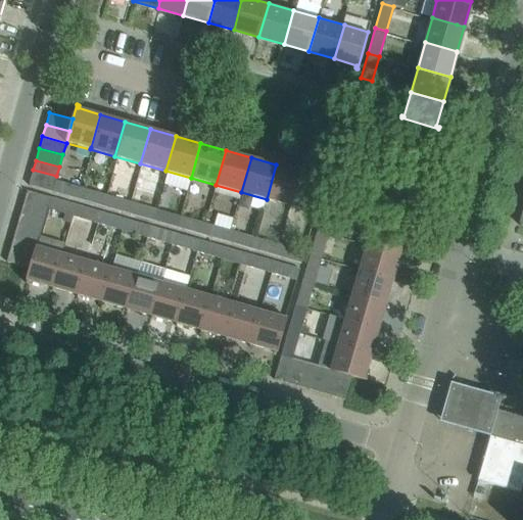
[(301,172),(276,164),(267,199),(291,206),(301,172)]
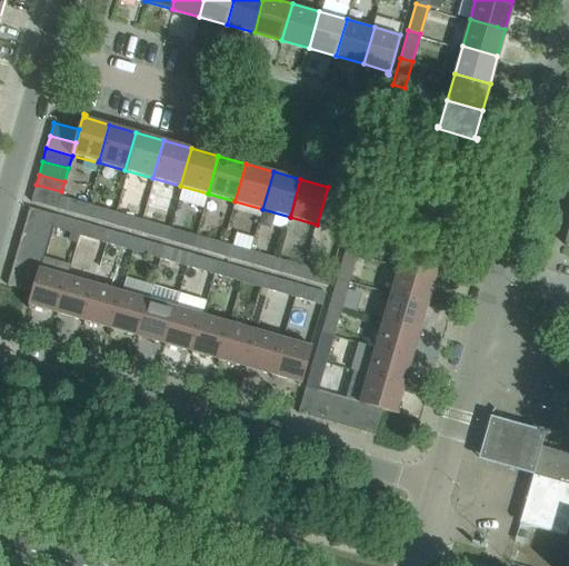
[(36,185),(31,199),(57,207),(60,195),(61,191),(36,185)]
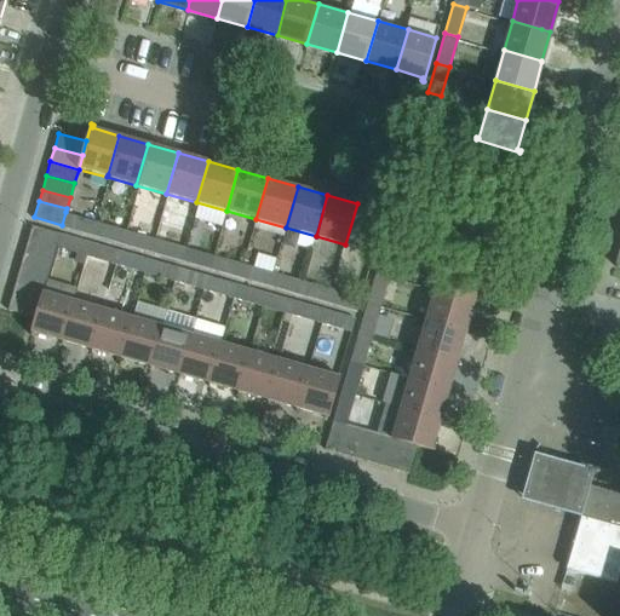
[(384,211),(357,203),(345,245),(374,252),(388,208),(385,207),(384,211)]
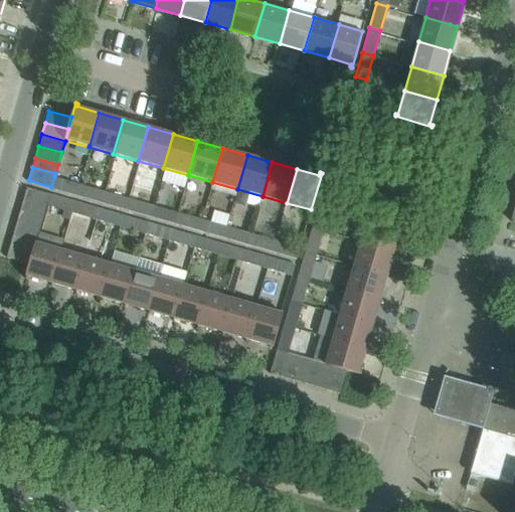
[(54,176),(51,187),(75,194),(78,183),(54,176)]
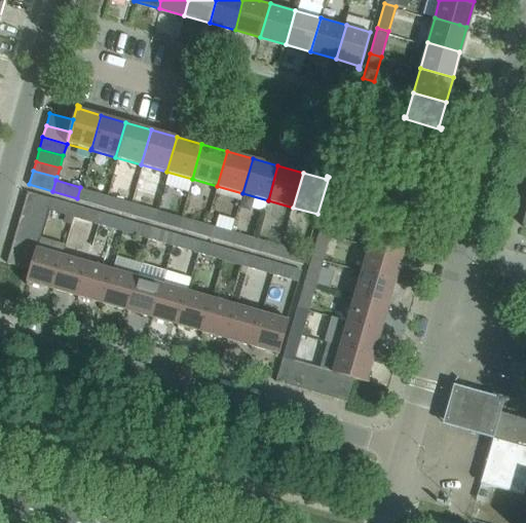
[(105,194),(80,187),(77,198),(102,206),(105,194)]
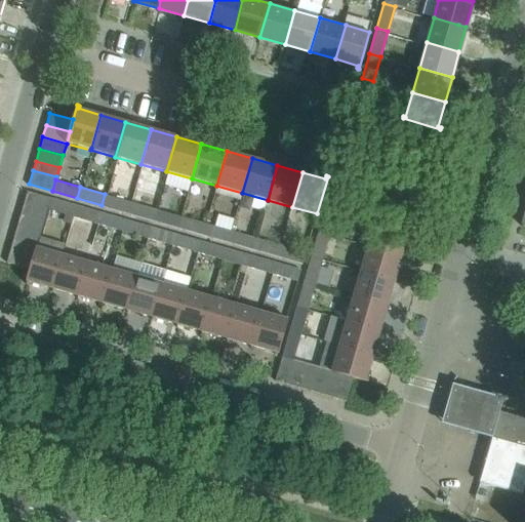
[(105,194),(102,205),(127,212),(130,201),(133,191),(119,187),(117,197),(105,194)]
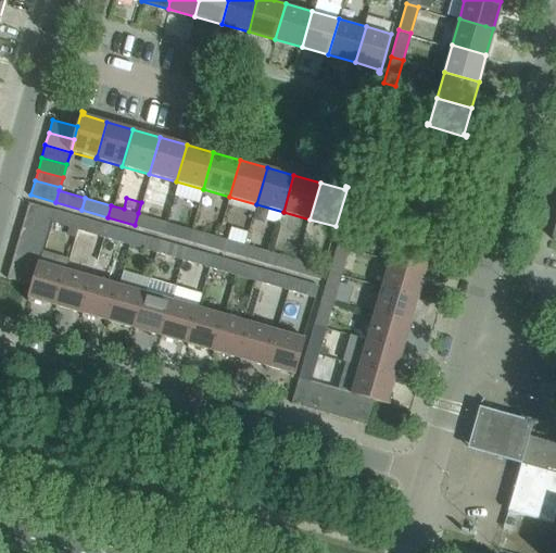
[(29,201),(26,212),(51,220),(54,209),(29,201)]
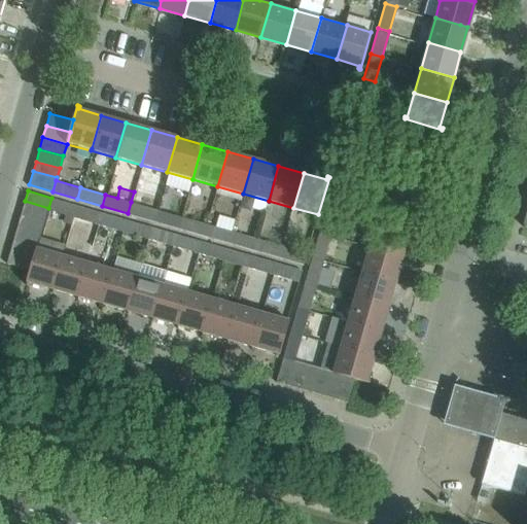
[(48,209),(73,216),(76,205),(51,198),(48,208),(48,209)]
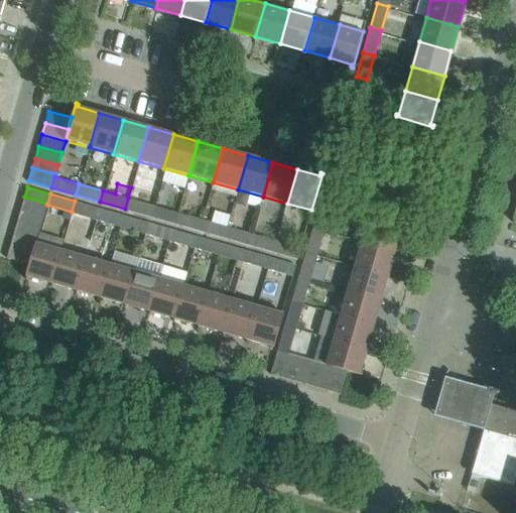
[(24,197),(20,209),(44,216),(47,205),(47,204),(24,197)]
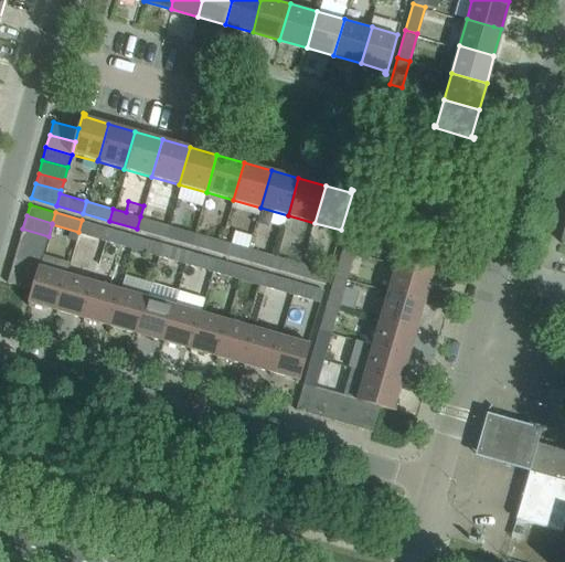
[(168,224),(140,216),(137,229),(164,236),(168,224)]
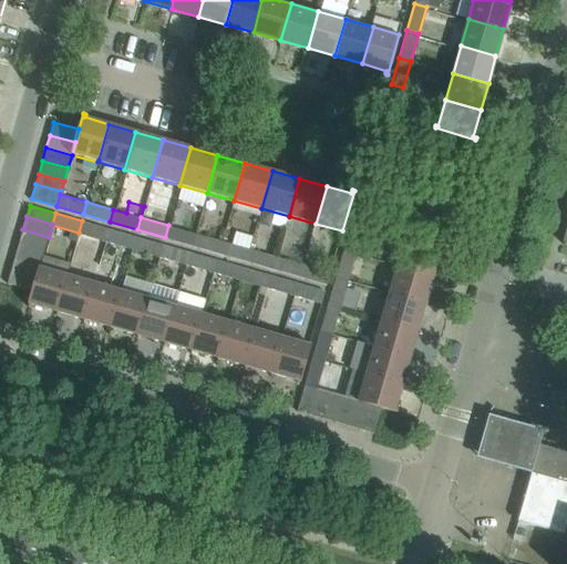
[(79,233),(106,241),(110,228),(82,221),(79,233)]
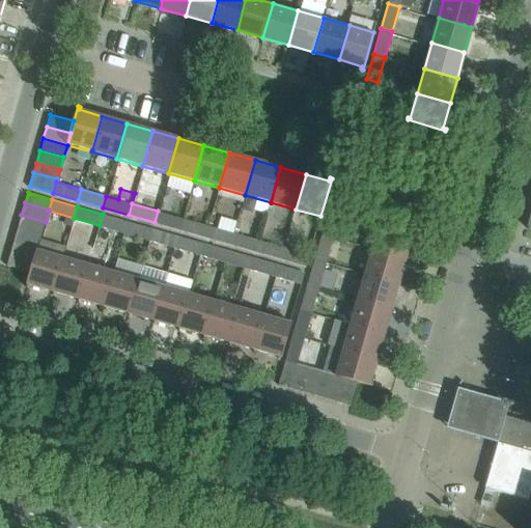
[(340,211),(330,207),(323,231),(334,234),(340,211)]
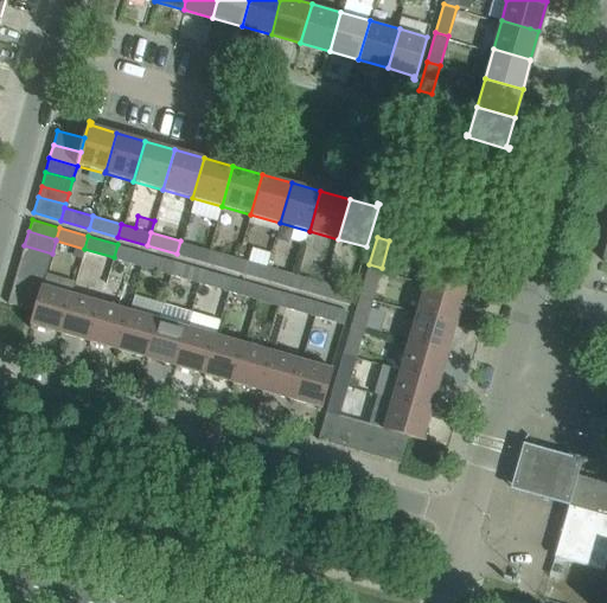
[(180,241),(177,254),(205,262),(209,249),(180,241)]
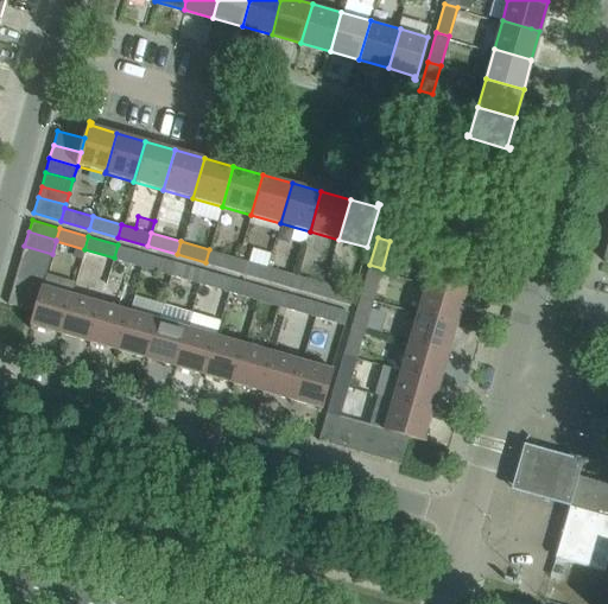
[(114,258),(143,266),(146,253),(118,245),(114,258)]
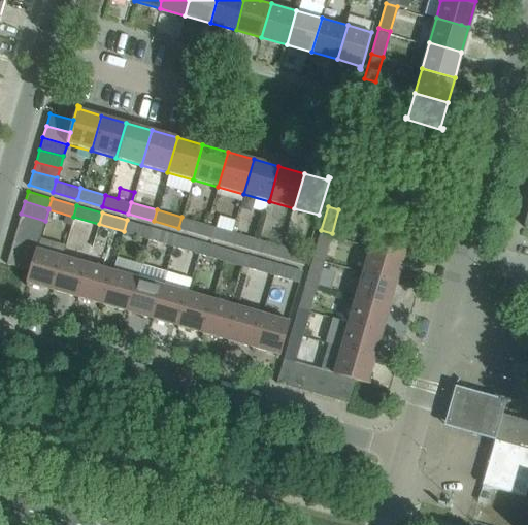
[(21,214),(18,225),(41,232),(45,221),(21,214)]
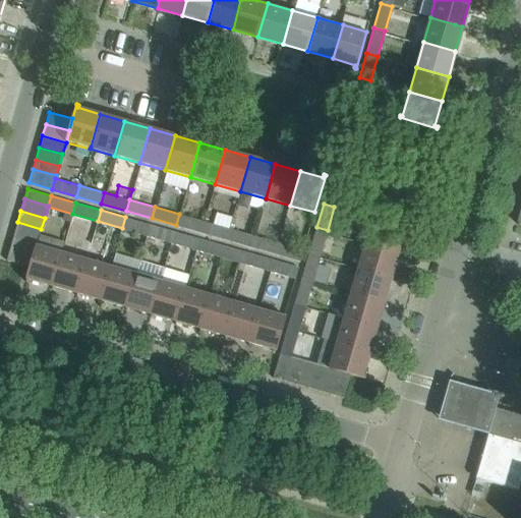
[(205,221),(179,214),(176,225),(201,232),(205,221)]
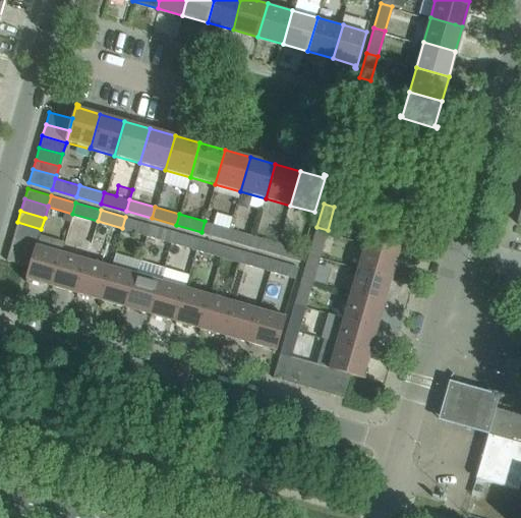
[(122,228),(148,235),(151,224),(125,217),(122,228)]
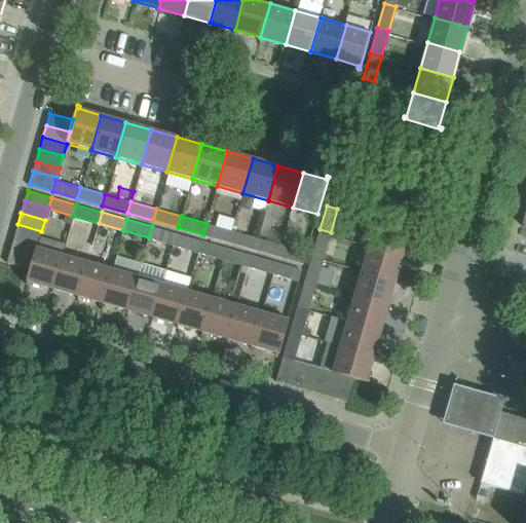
[(370,243),(403,252),(409,230),(412,231),(412,229),(375,219),(374,219),(374,221),(376,221),(370,243)]
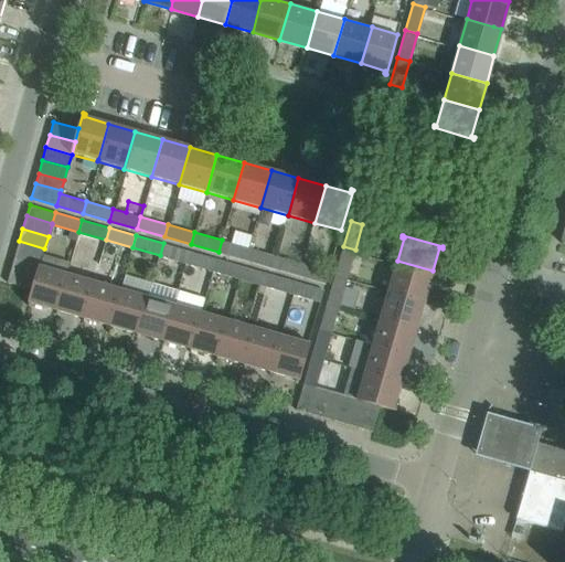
[(222,240),(219,252),(246,260),(249,247),(222,240)]
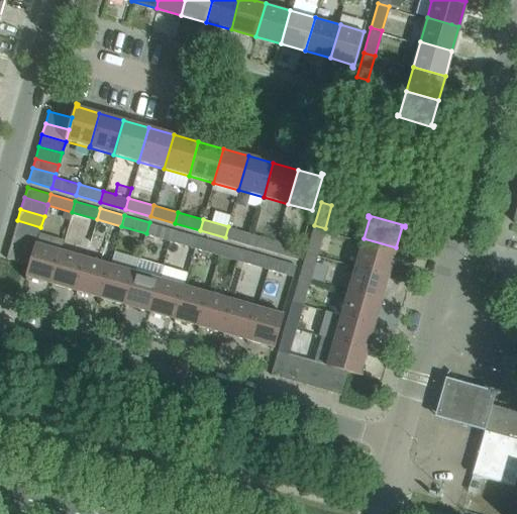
[(17,220),(14,232),(37,239),(40,227),(17,220)]
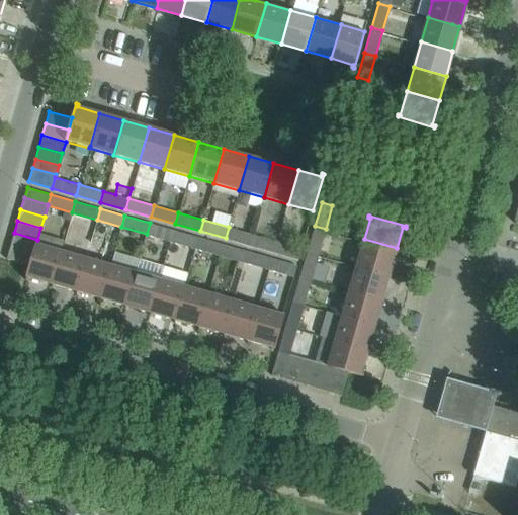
[(147,234),(171,241),(174,230),(150,223),(147,234)]
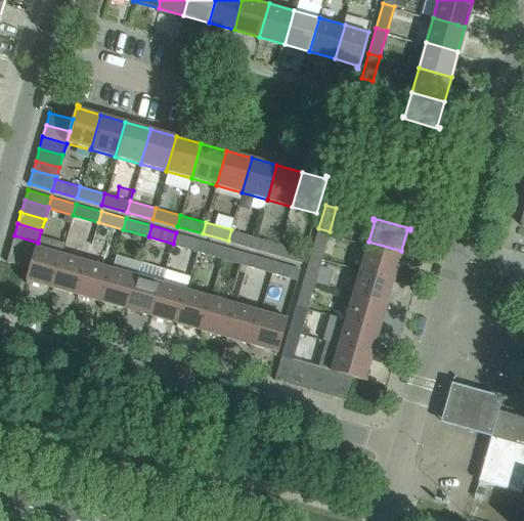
[(322,256),(330,231),(318,228),(311,253),(322,256)]
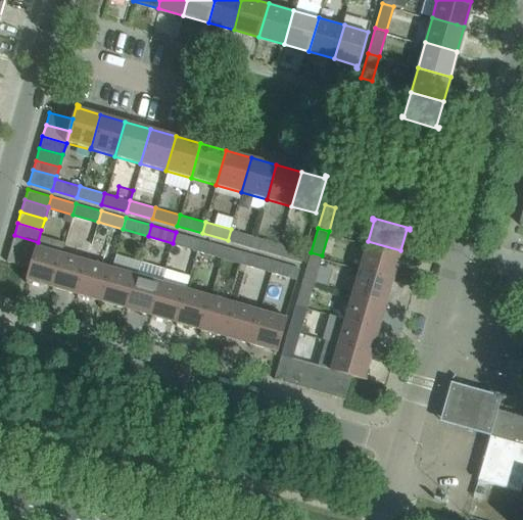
[(231,229),(228,240),(252,247),(255,236),(231,229)]
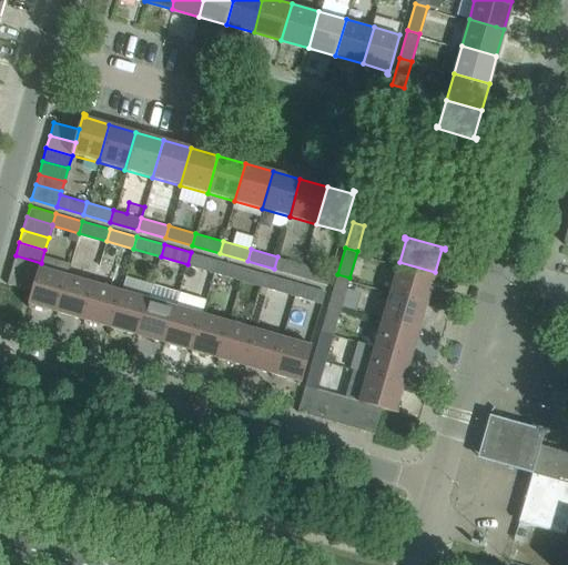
[(188,264),(215,272),(219,260),(191,252),(188,264)]
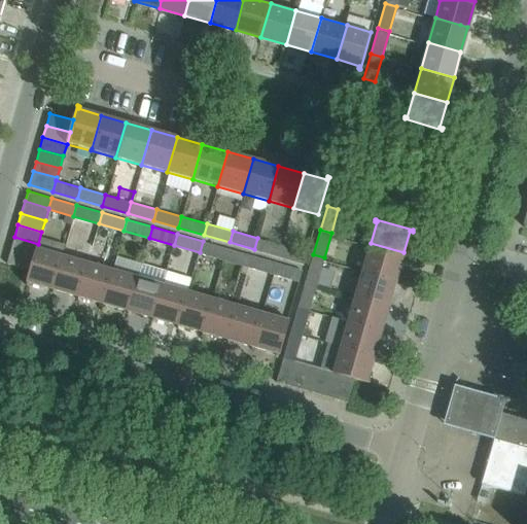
[(14,237),(10,248),(34,255),(37,246),(38,244),(14,237)]
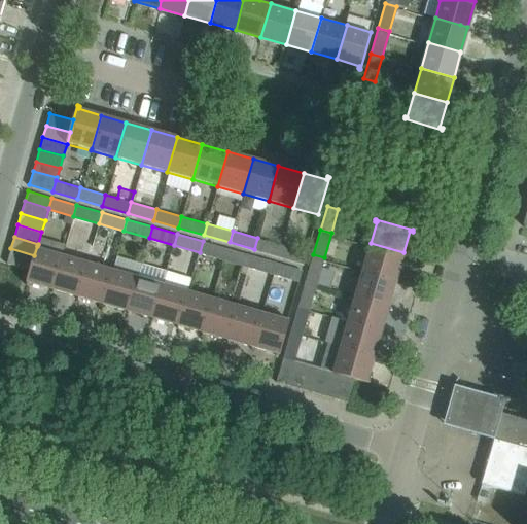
[(257,238),(254,249),(280,256),(283,245),(257,238)]
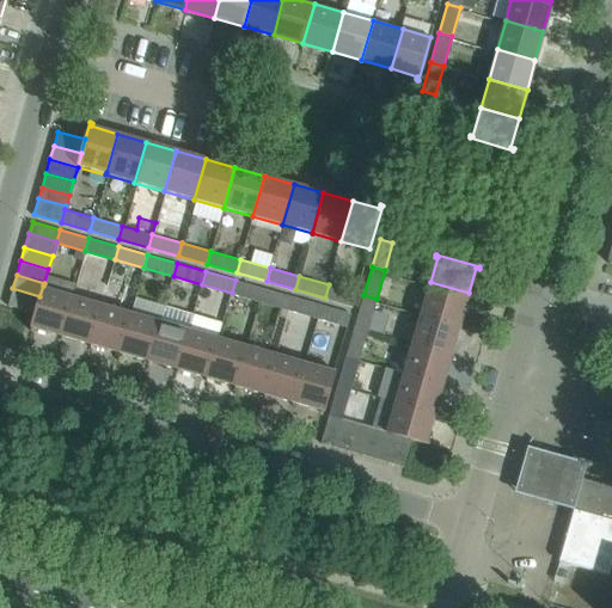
[(232,293),(261,301),(264,288),(236,280),(232,293)]
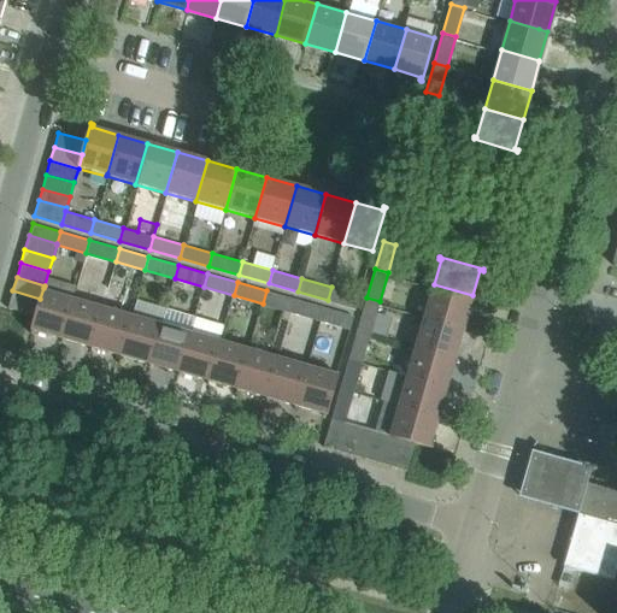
[(425,314),(464,325),(472,295),(434,284),(425,314)]
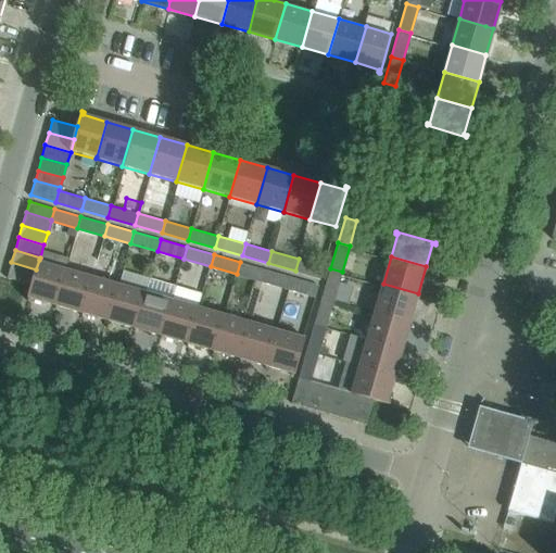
[(325,266),(299,259),(295,271),(321,278),(325,266)]
